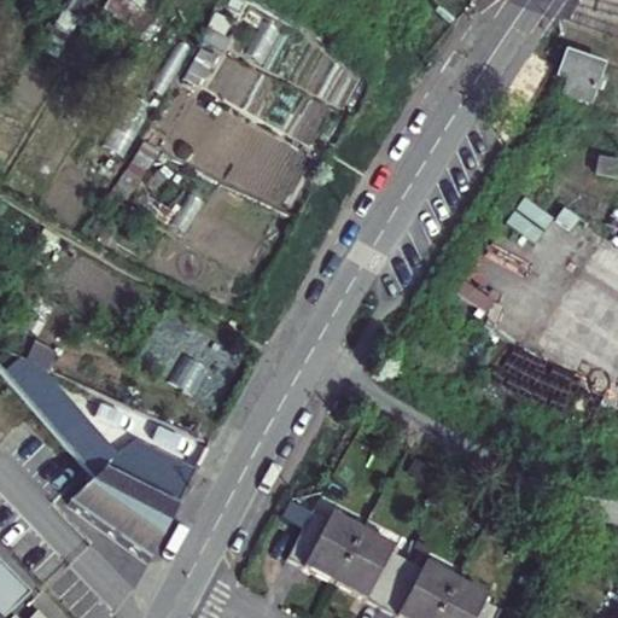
[(108,0),(101,13),(144,35),(161,0),(108,0)]
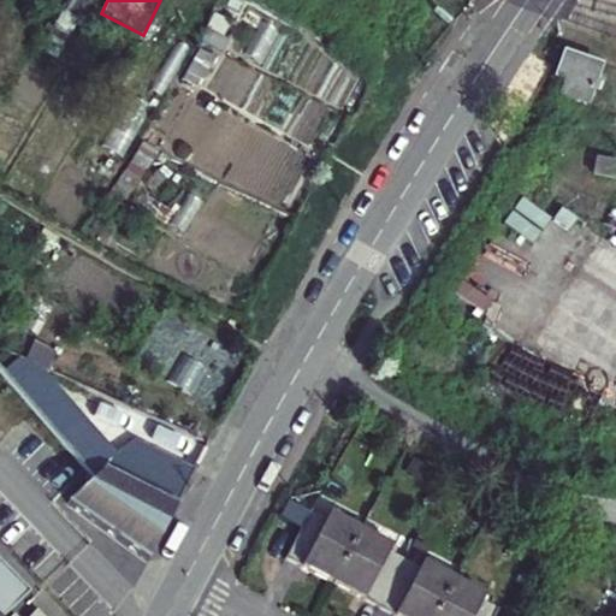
[(561,95),(587,104),(598,71),(562,59),(556,80),(566,82),(561,95)]
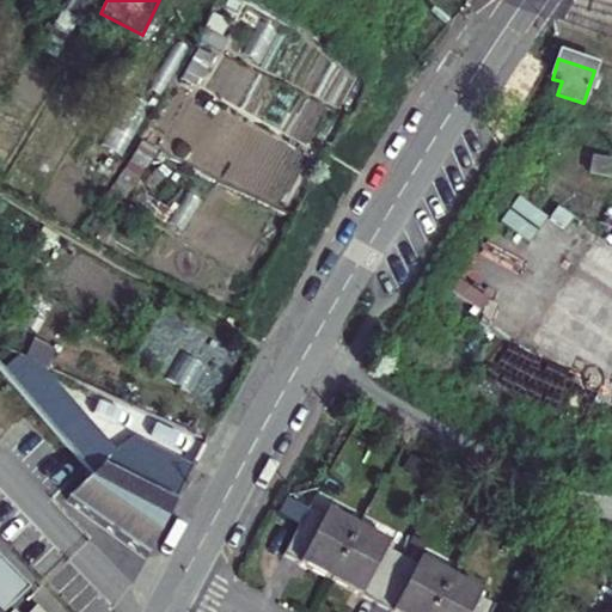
[(104,467),(136,485),(146,465),(108,445),(44,367),(19,356),(1,372),(93,475),(104,467)]
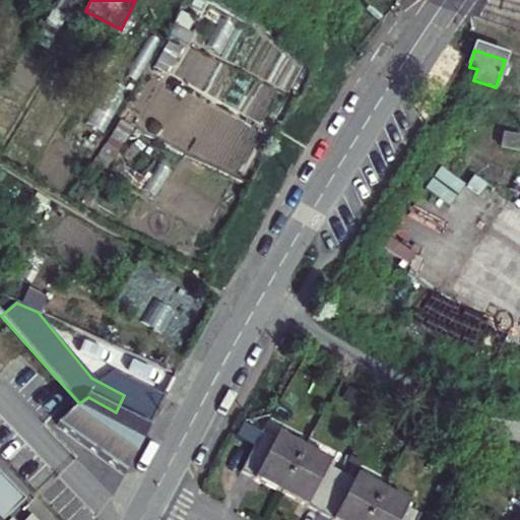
[(90,450),(123,472),(123,471),(146,428),(163,397),(132,380),(124,395),(116,412),(88,397),(79,403),(55,425),(90,450)]
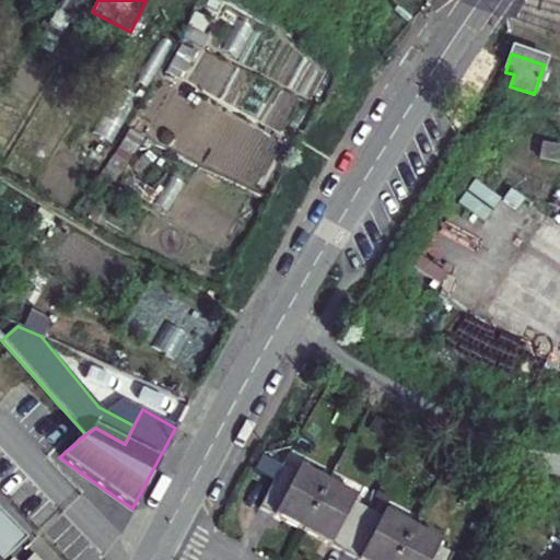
[(444,537),(418,523),(391,509),(386,516),(357,500),(361,492),(306,463),(302,470),(287,462),(265,502),(370,559),(452,559),(456,552),(441,544),(444,537)]
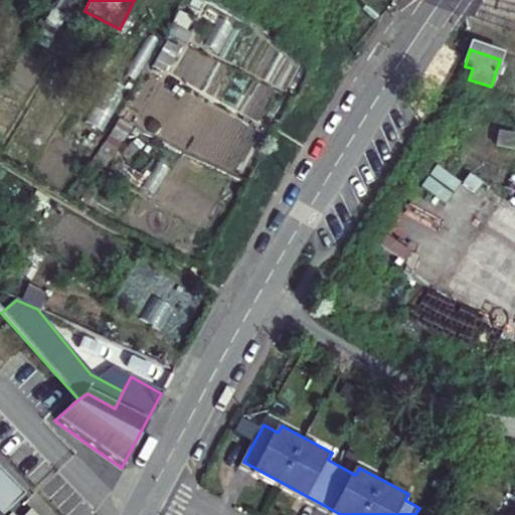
[(0,471),(0,493),(11,483),(0,471)]
